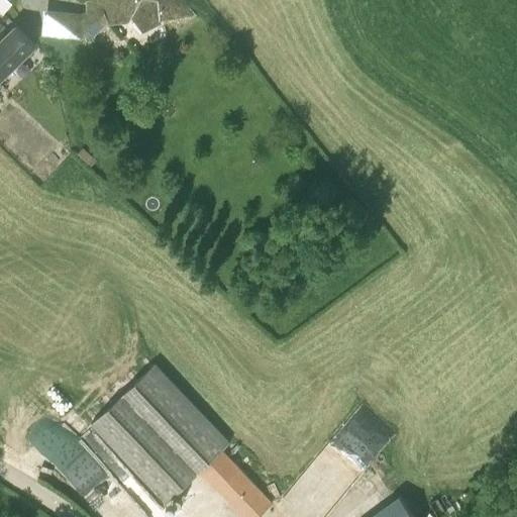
[(13,2),(10,0),(0,0),(0,11),(3,14),(13,2)]
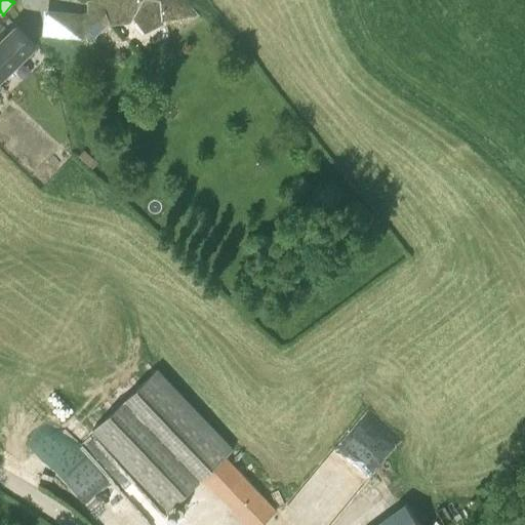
[(88,0),(87,1),(88,12),(105,6),(111,21),(108,25),(131,22),(134,16),(147,31),(165,23),(164,19),(200,14),(187,0),(88,0)]
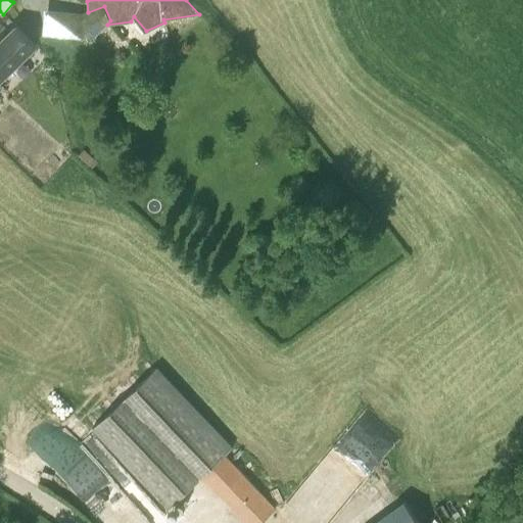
[(0,79),(36,46),(17,27),(0,42),(0,79)]
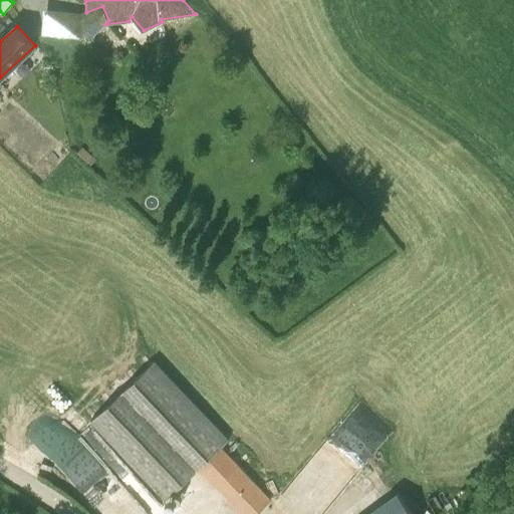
[(154,362),(105,408),(90,421),(165,500),(200,467),(244,513),(254,513),(269,500),(220,447),(227,439),(154,362)]
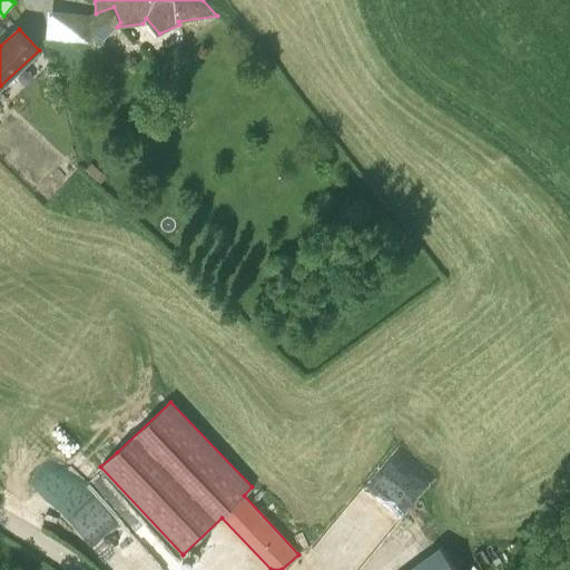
[(384,540),(366,523),(377,511),(362,497),(342,518),(376,549),(384,540)]
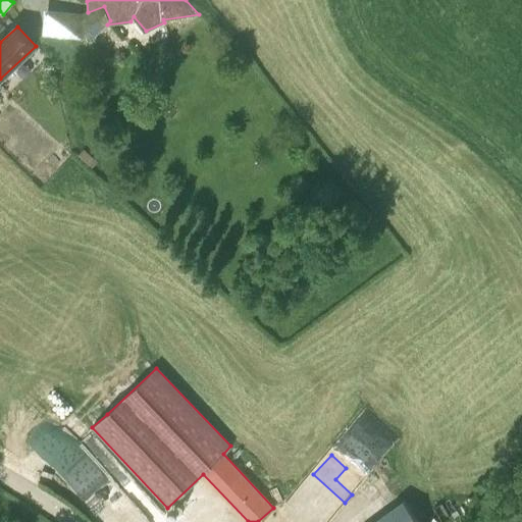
[(417,521),(403,502),(374,521),(417,521)]
